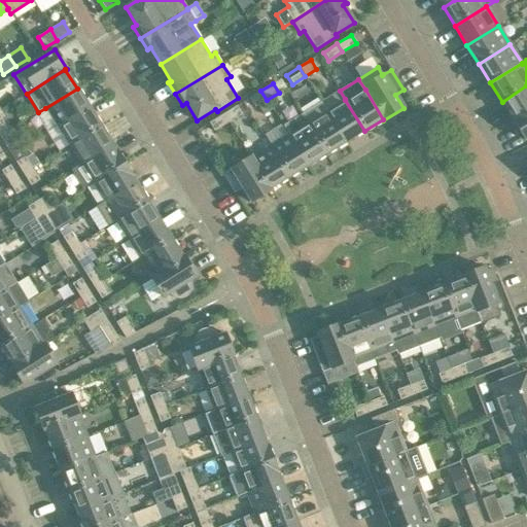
[(526,85),(502,102),(514,119),(514,120),(526,111),(526,85)]
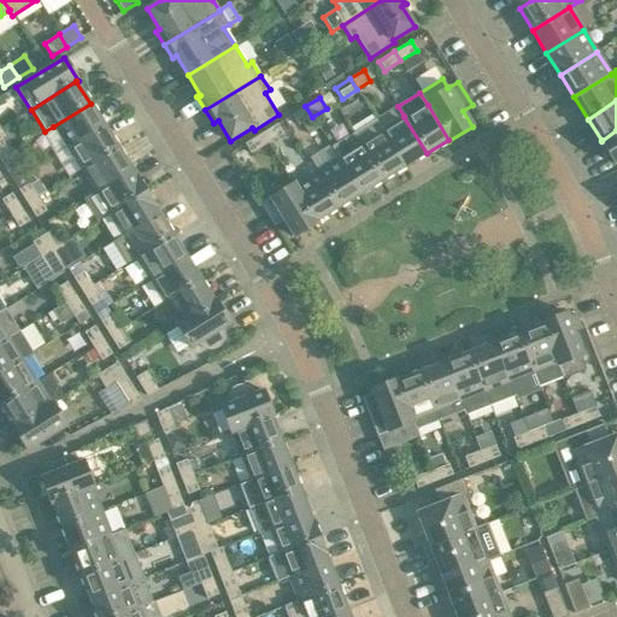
[(104,125),(90,104),(53,127),(68,148),(104,125)]
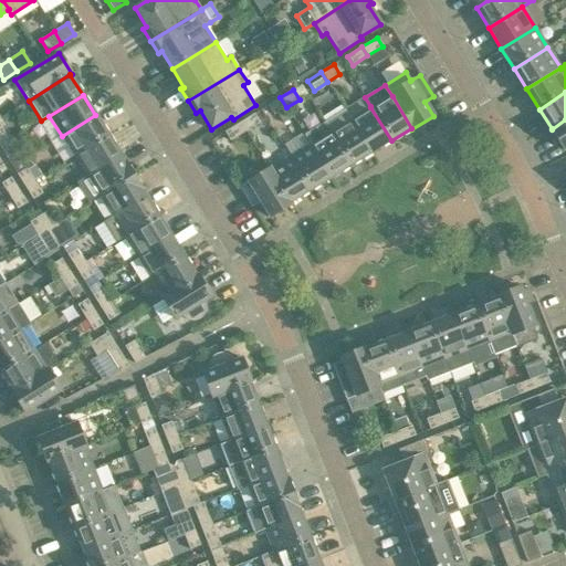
[(285,107),(286,107),(280,97),(268,106),(273,115),(276,114),(283,124),(292,118),(285,107)]
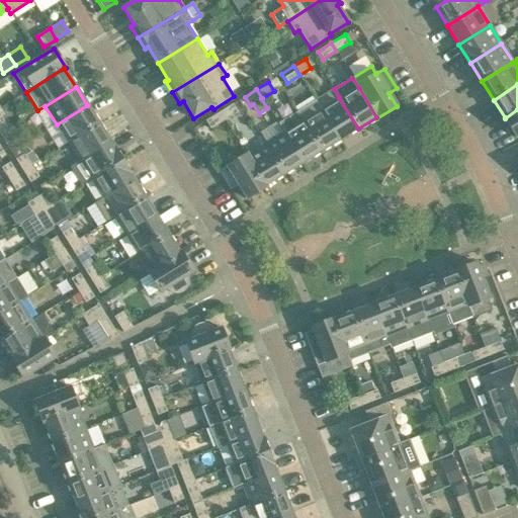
[(339,98),(321,109),(340,140),(358,128),(339,98)]
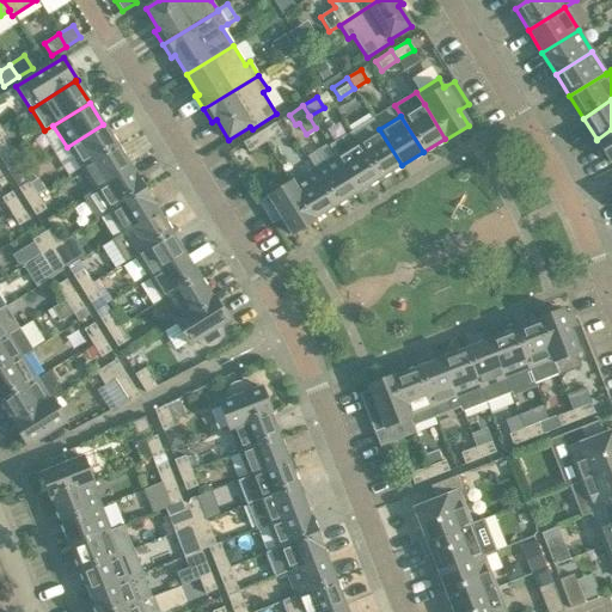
[(402,165),(379,129),(373,120),(350,133),(359,146),(379,179),(402,165)]
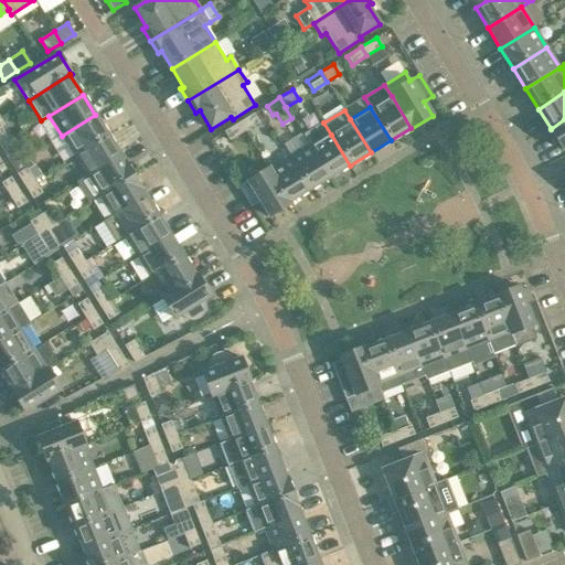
[(238,123),(244,132),(259,123),(254,114),(238,123)]
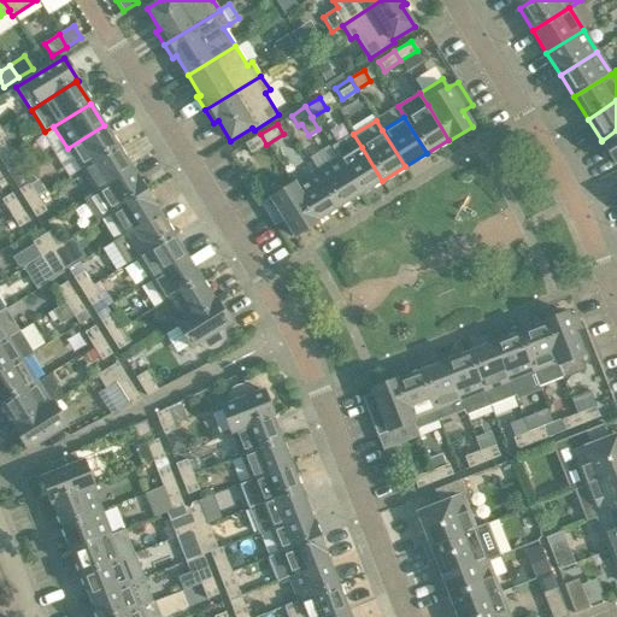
[(117,147),(104,125),(68,148),(81,170),(117,147)]
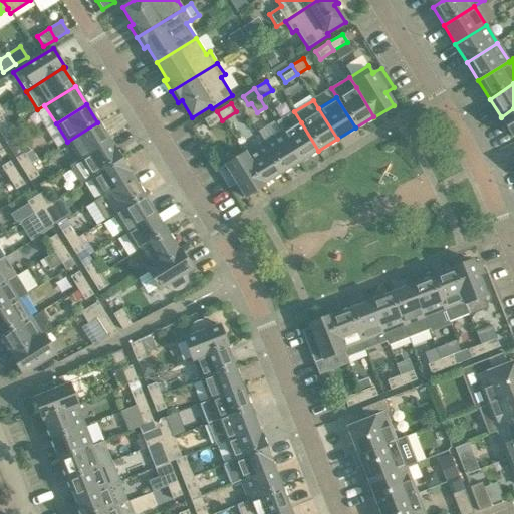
[(4,113),(0,106),(0,133),(8,127),(1,115),(4,113)]
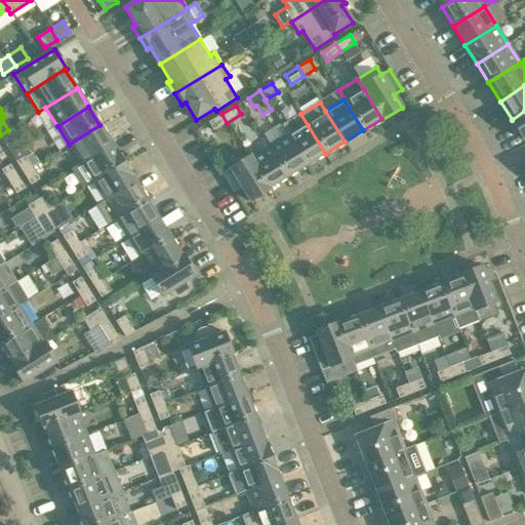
[(524,111),(512,120),(512,119),(511,120),(523,140),(524,138),(524,111)]
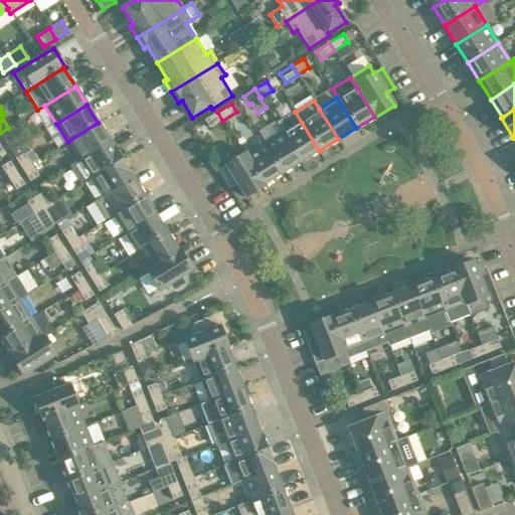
[(222,121),(217,112),(204,121),(209,129),(222,121)]
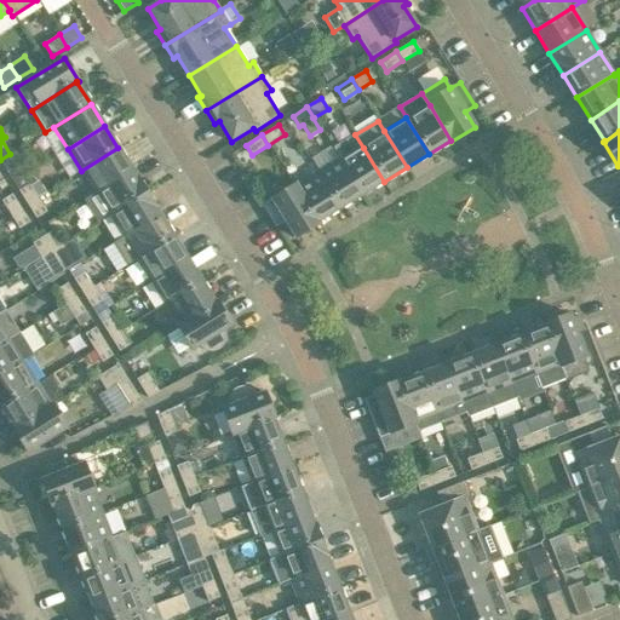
[(339,159),(362,195),(384,182),(363,148),(355,135),(333,148),(339,159)]
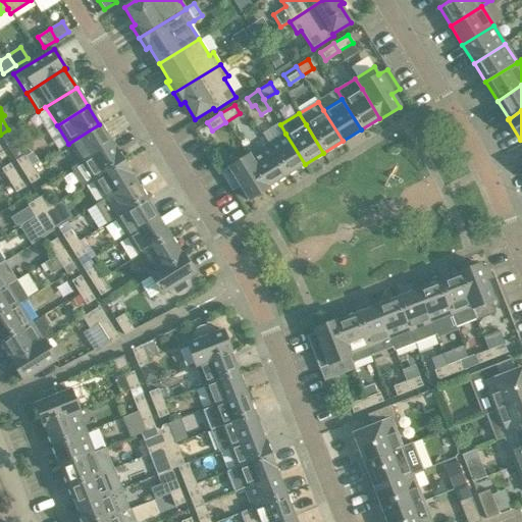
[(111,144),(99,124),(68,144),(80,163),(111,144)]
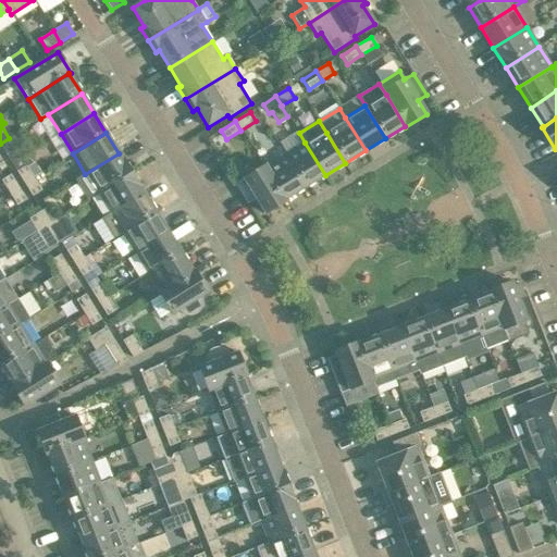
[(21,158),(16,151),(9,138),(0,144),(0,145),(12,164),(22,158),(21,158)]
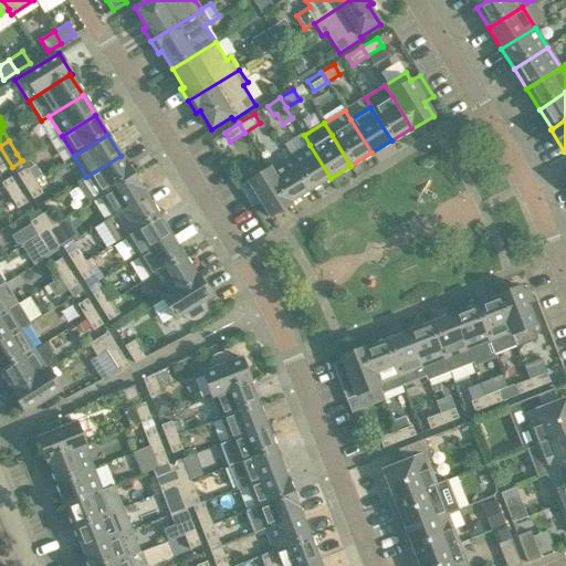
[(310,145),(290,157),(311,191),(331,178),(310,145)]
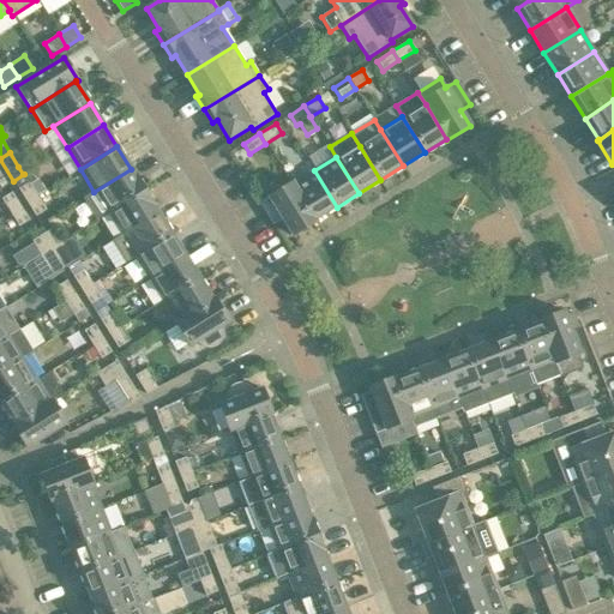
[(96,221),(108,214),(144,191),(131,169),(94,192),(83,199),(96,221)]
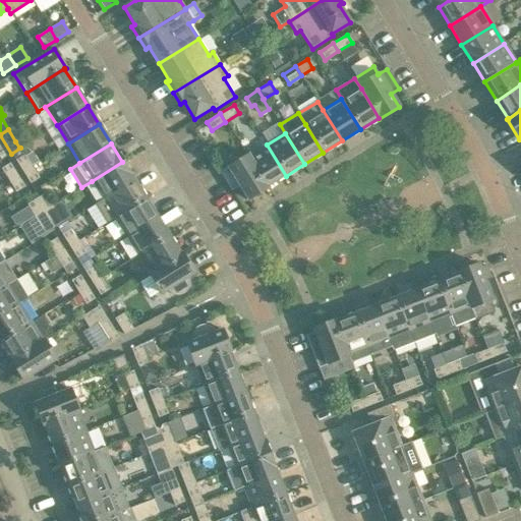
[(267,145),(248,156),(247,157),(267,187),(268,187),(286,176),(267,145)]
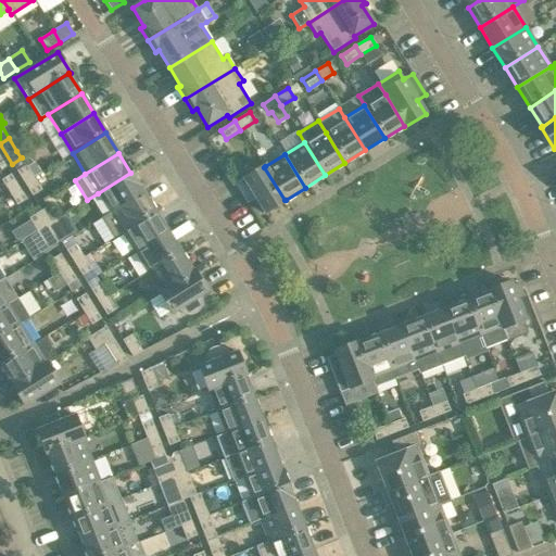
[(12,164),(16,172),(24,184),(34,178),(27,167),(32,164),(25,155),(21,158),(22,158),(12,164)]
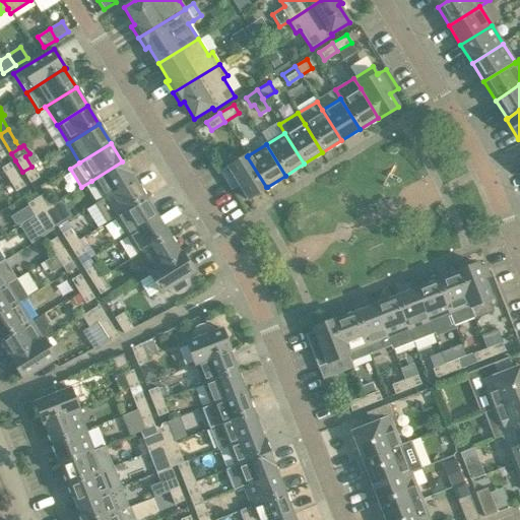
[(247,156),(248,155),(247,154),(219,173),(231,191),(239,186),(248,200),(267,188),(267,187),(266,187),(247,156)]
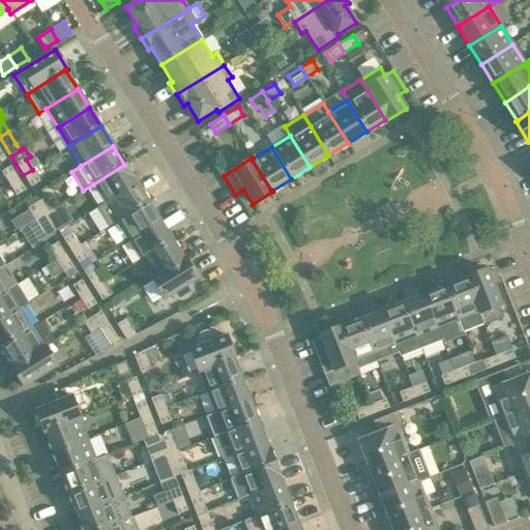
[(137,183),(124,165),(93,184),(105,203),(137,183)]
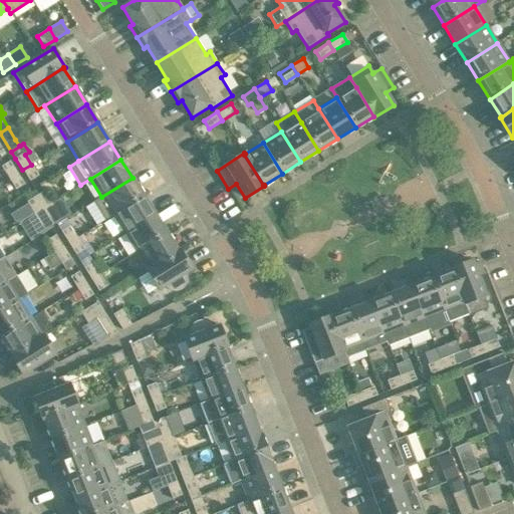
[(8,179),(17,174),(10,162),(1,167),(8,179)]
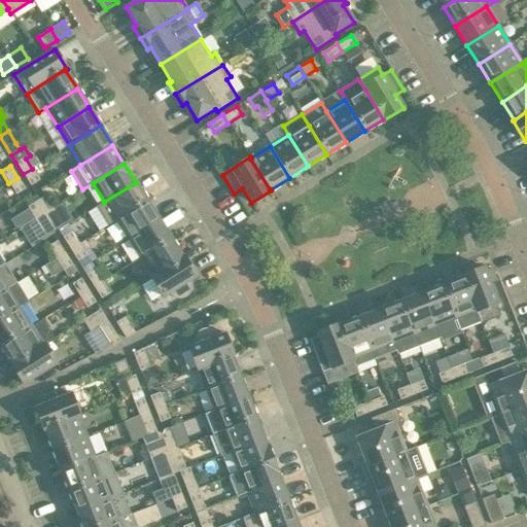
[(32,169),(23,174),(31,186),(39,180),(32,169)]
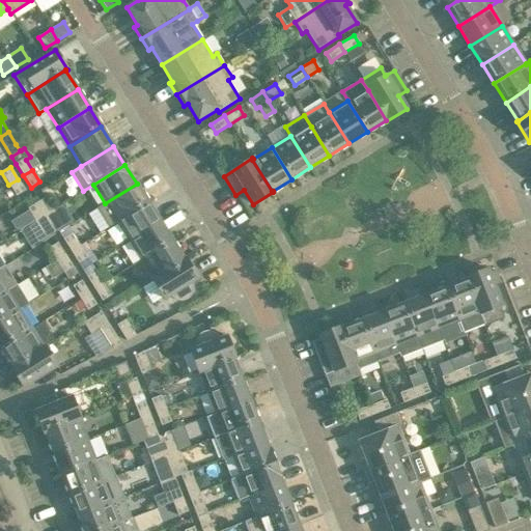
[(18,179),(8,185),(16,197),(25,191),(18,179)]
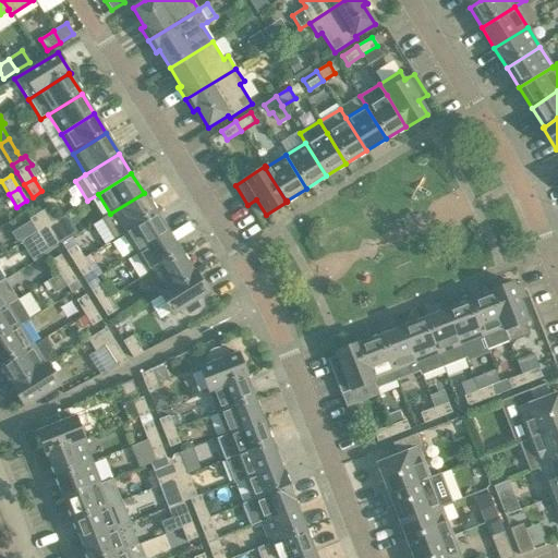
[(110,214),(101,219),(113,239),(123,233),(123,234),(156,214),(144,193),(110,214)]
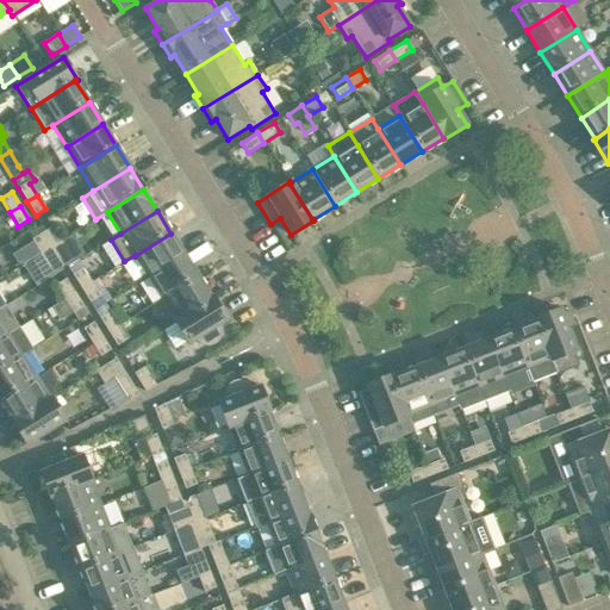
[(53,226),(42,234),(50,247),(61,241),(53,226)]
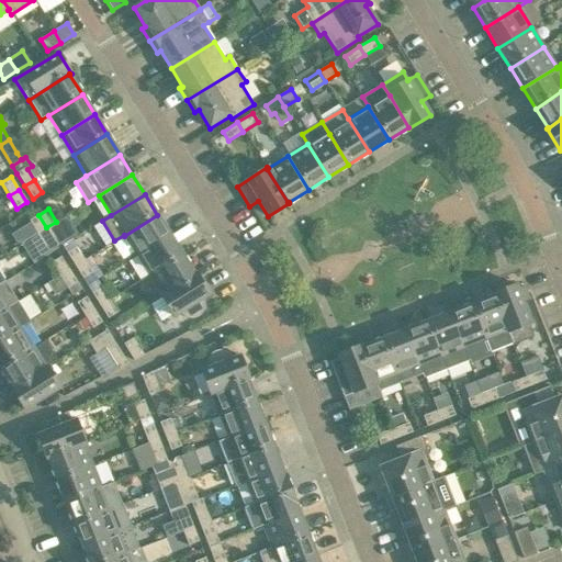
[(29,221),(37,234),(46,227),(38,215),(29,221)]
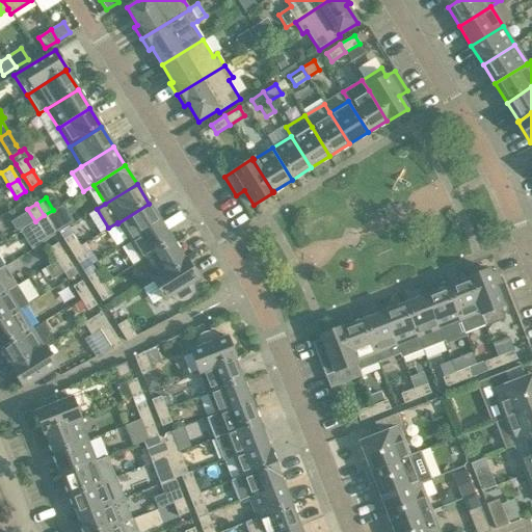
[(161,222),(149,204),(117,223),(129,242),(161,222)]
